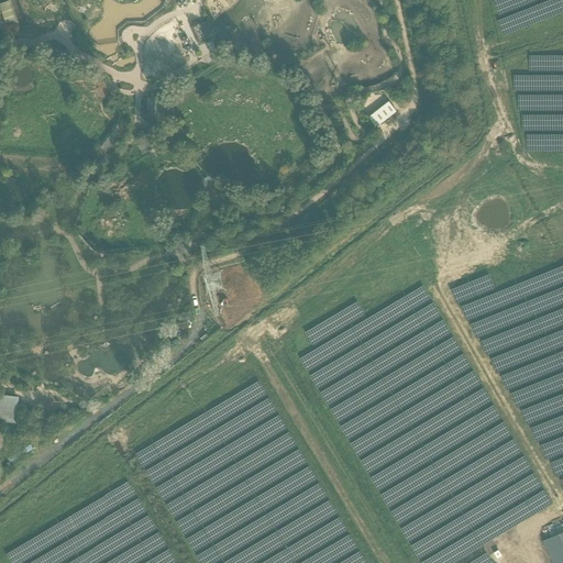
[(9,28),(19,24),(11,0),(0,3),(0,7),(7,28),(9,28)]
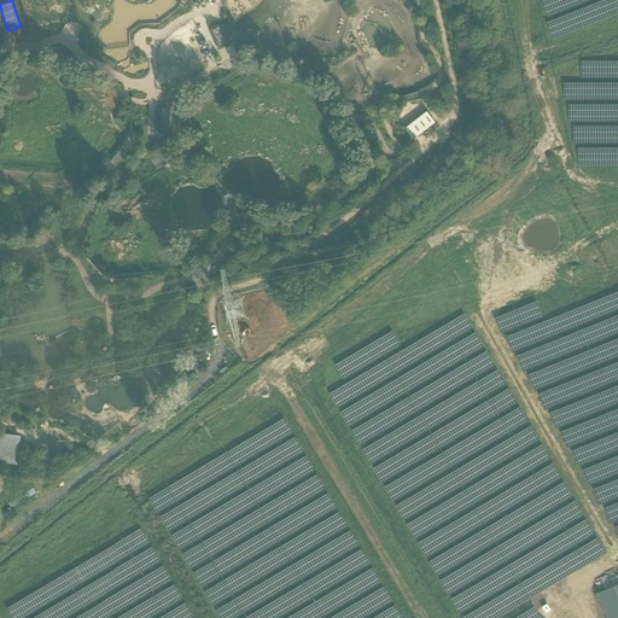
[(235,0),(238,12),(249,10),(248,0),(235,0)]
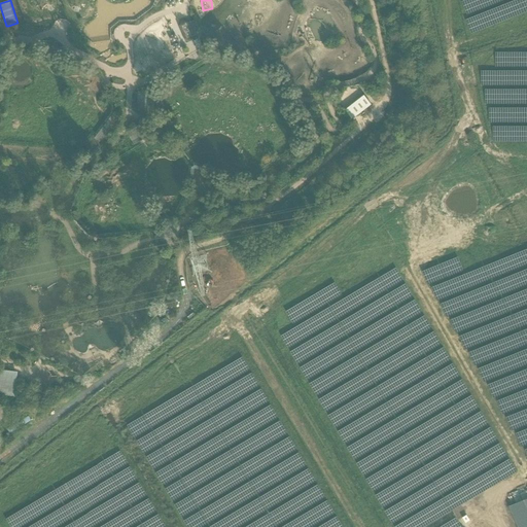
[(177,74),(194,64),(190,60),(174,70),(177,74)]
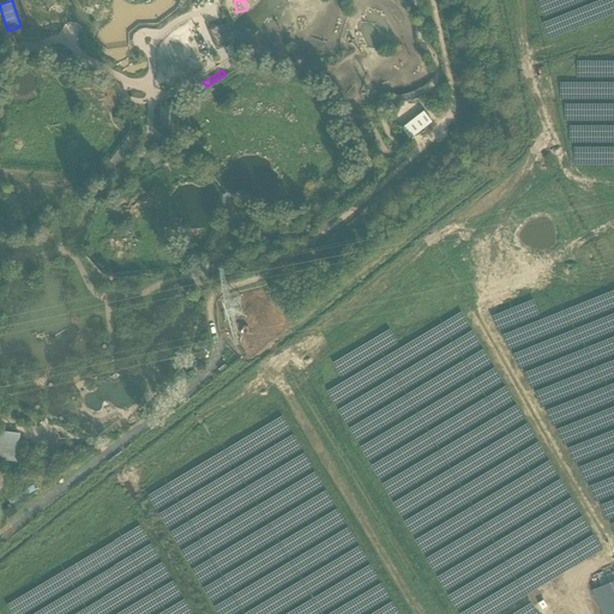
[(425,112),(401,130),(409,140),(411,139),(433,122),(425,112)]
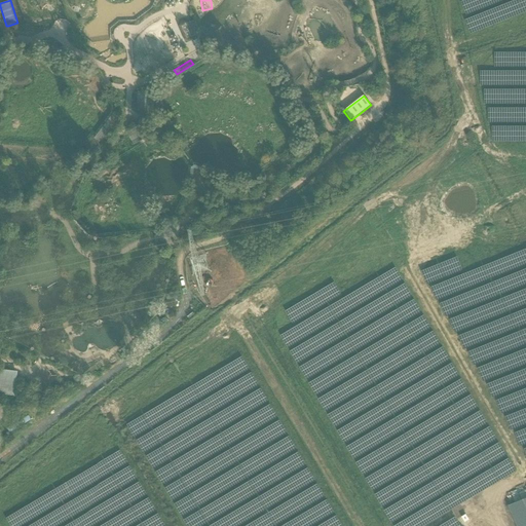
[(166,313),(171,315),(179,292),(175,291),(166,313)]
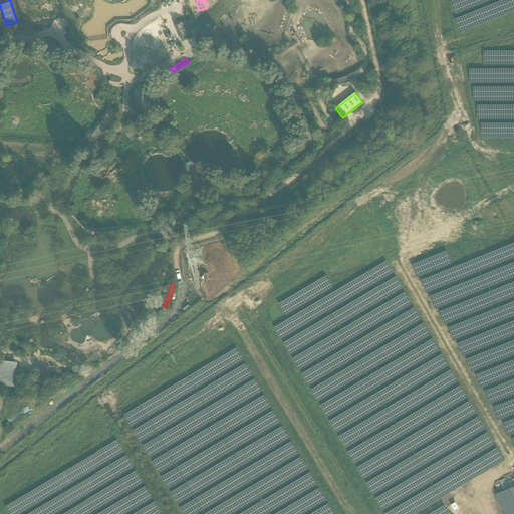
[(126,301),(122,306),(133,314),(137,309),(126,301)]
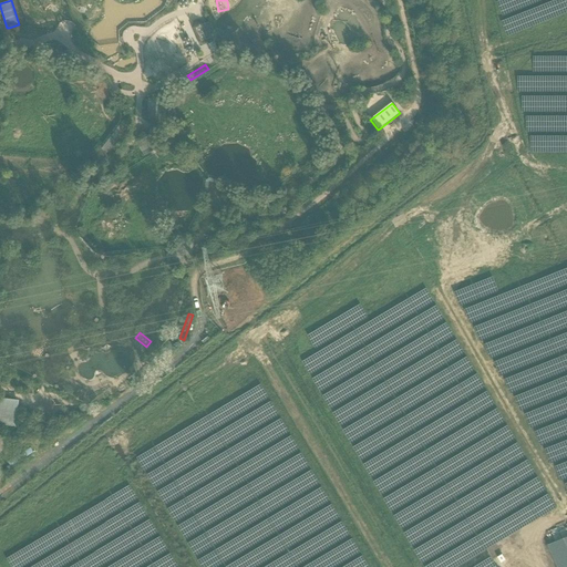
[(47,375),(44,375),(41,382),(42,382),(45,383),(48,385),(50,387),(51,384),(51,383),(53,380),(49,378),(47,375)]
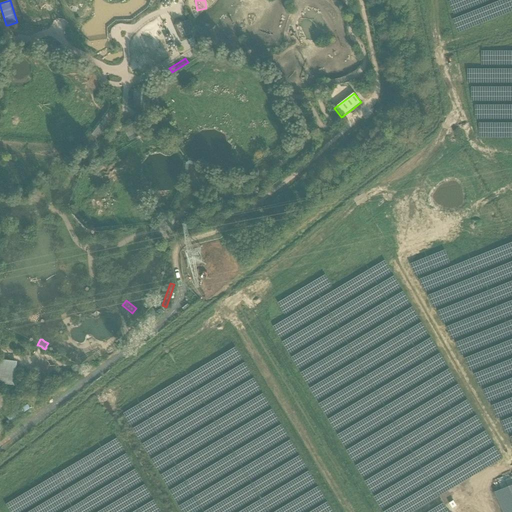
[(0,384),(13,386),(15,369),(15,367),(16,362),(7,361),(0,360),(0,384)]
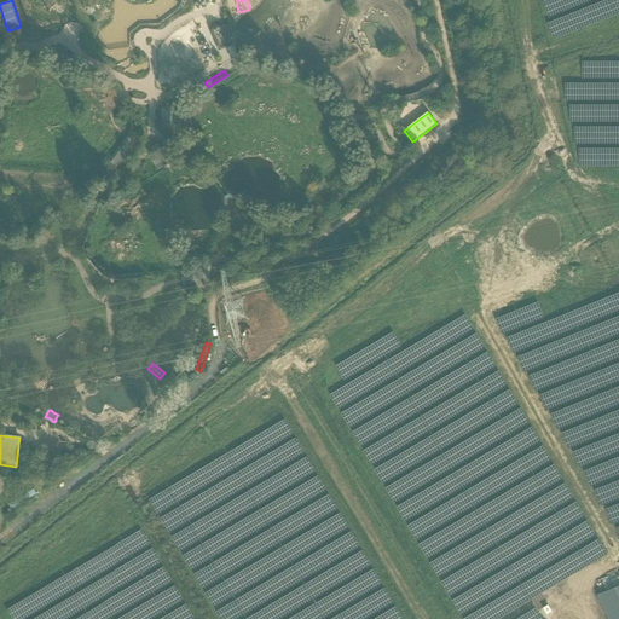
[(35,493),(32,489),(7,504),(11,510),(35,493)]
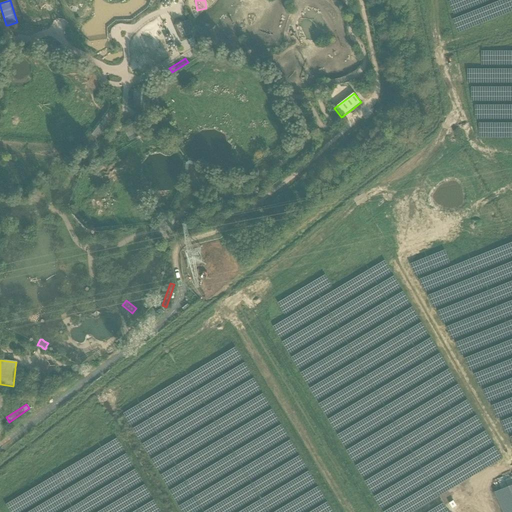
[(511,511),(511,485),(496,492),(503,511),(511,511)]
